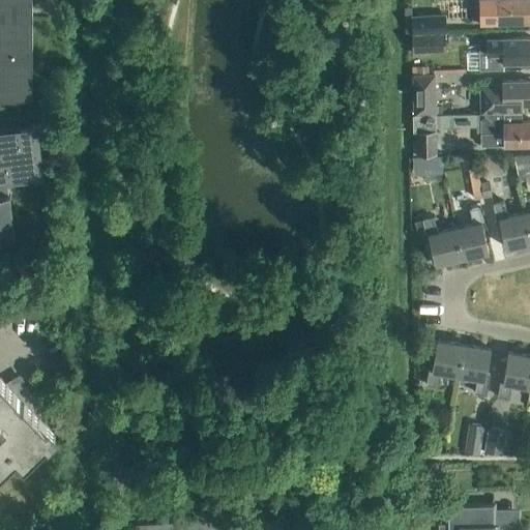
[(0,0),(0,97),(32,98),(31,0),(0,0)]
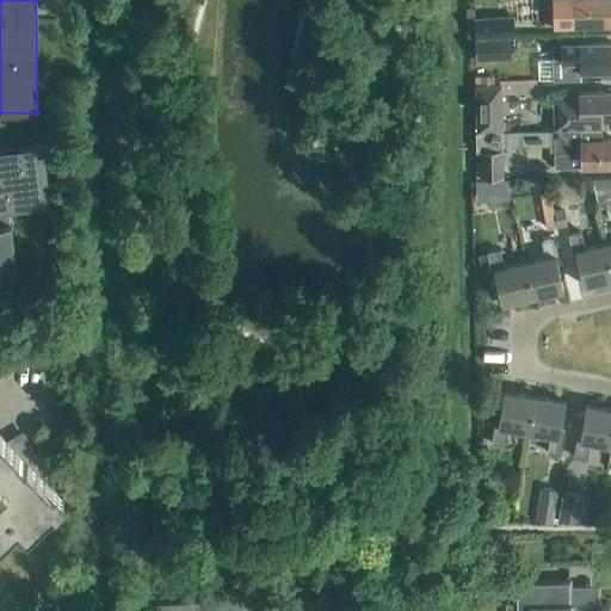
[(610,0),(542,0),(544,26),(610,24),(610,0)]
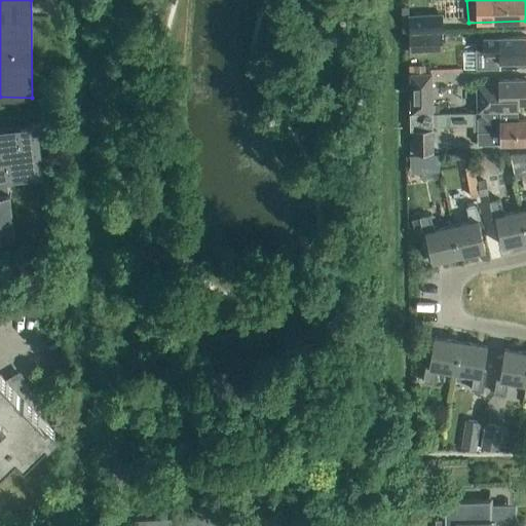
[(409,32),(442,31),(443,31),(443,14),(408,15),(409,32)]
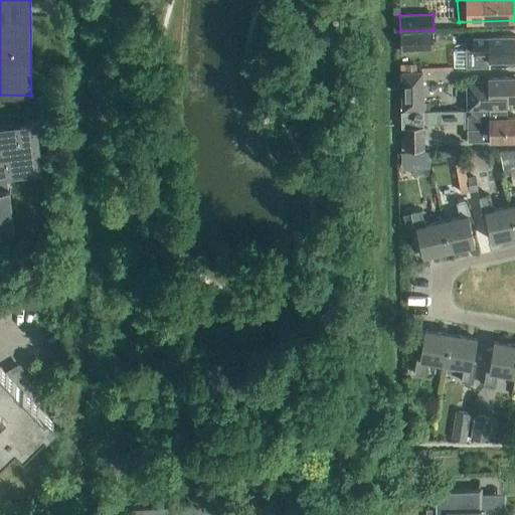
[(433,30),(400,31),(400,51),(433,50),(433,42),(433,30)]
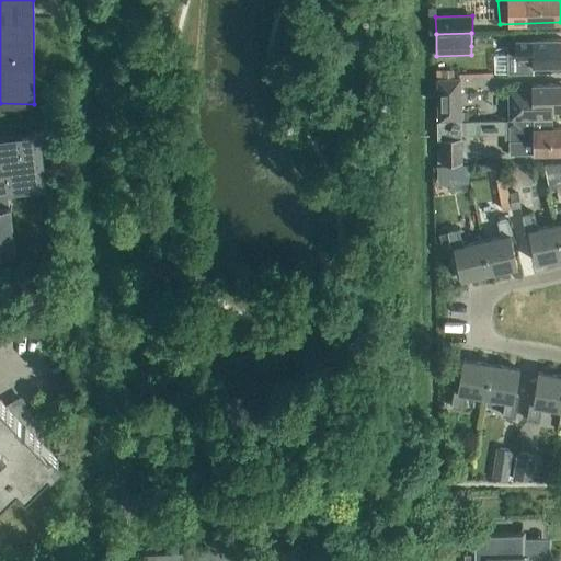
[(507,75),(534,73),(534,67),(560,66),(560,39),(531,41),(531,42),(516,42),(516,55),(507,55),(507,75)]
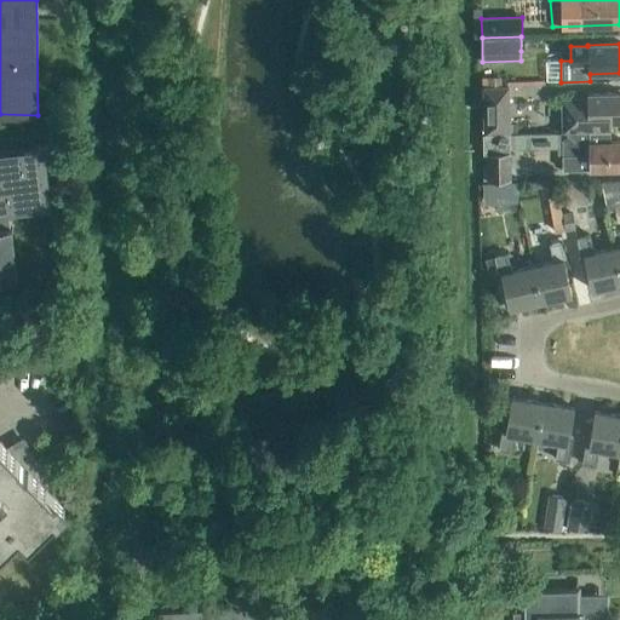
[(500,78),(486,78),(487,87),(501,87),(500,78)]
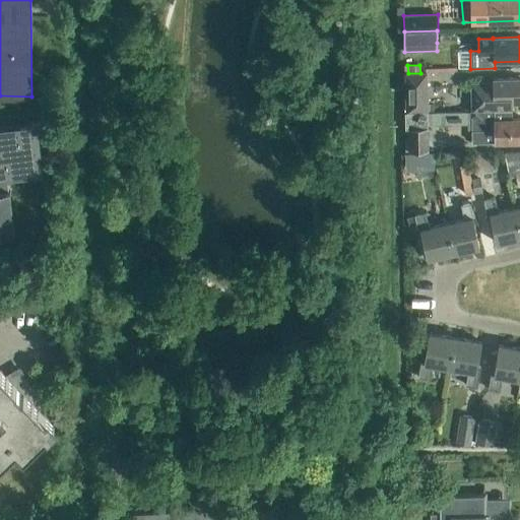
[(405,113),(427,113),(428,113),(427,72),(420,73),(408,73),(403,73),(405,113)]
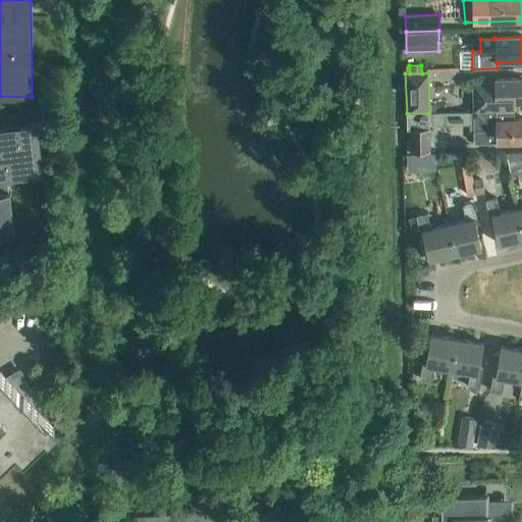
[(473,111),(513,110),(513,103),(521,102),(521,79),(494,80),(494,84),(472,84),(473,111)]
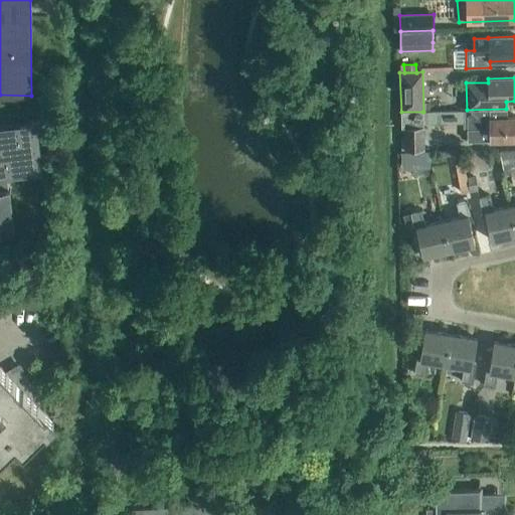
[(506,109),(467,110),(466,111),(467,142),(489,142),(514,141),(514,118),(506,118),(506,109)]
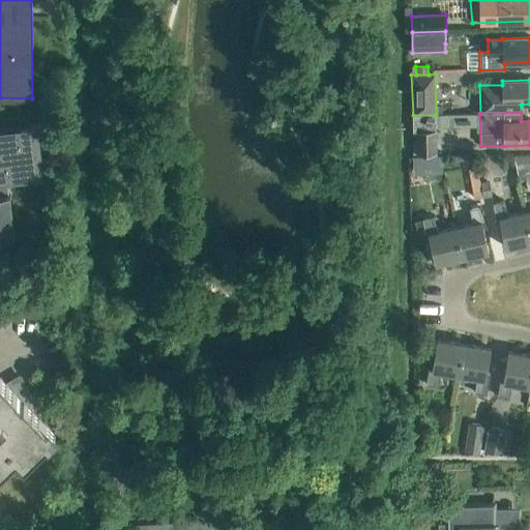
[(413,131),(414,131),(435,131),(435,115),(413,115),(412,115),(413,131)]
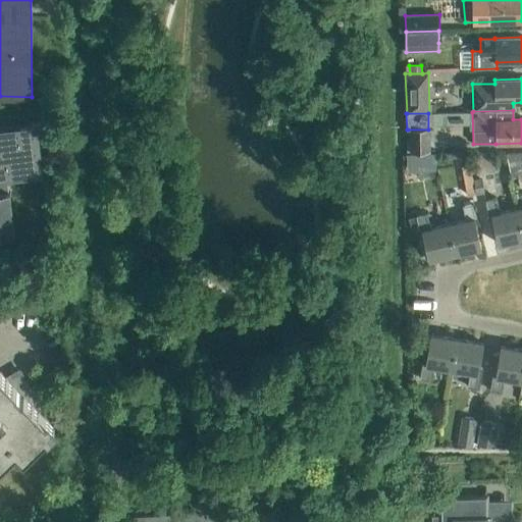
[(0,175),(39,171),(34,128),(0,132),(0,237),(14,236),(9,193),(0,194),(0,175)]
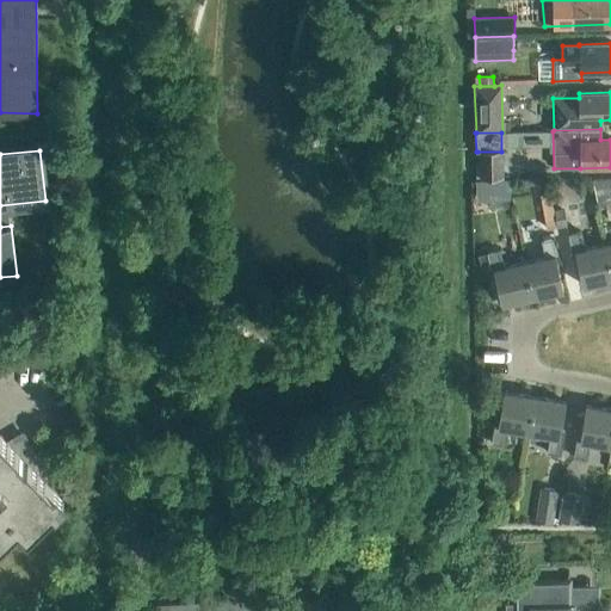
[(501,152),(477,152),(477,179),(501,179),(501,152)]
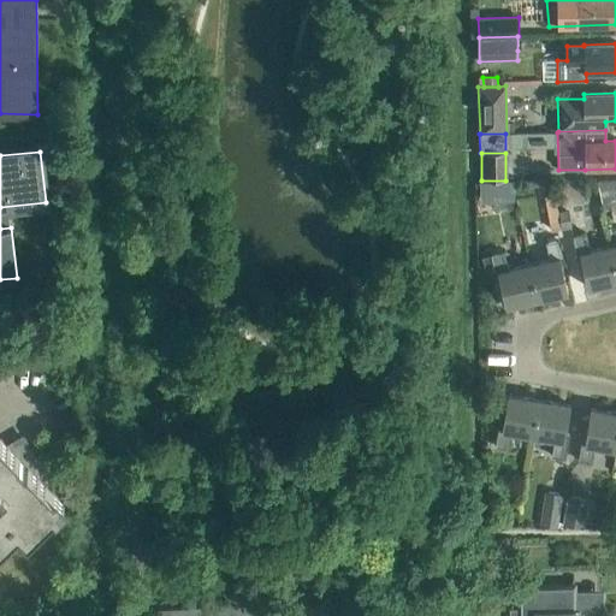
[(603,211),(615,207),(615,179),(597,181),(603,211)]
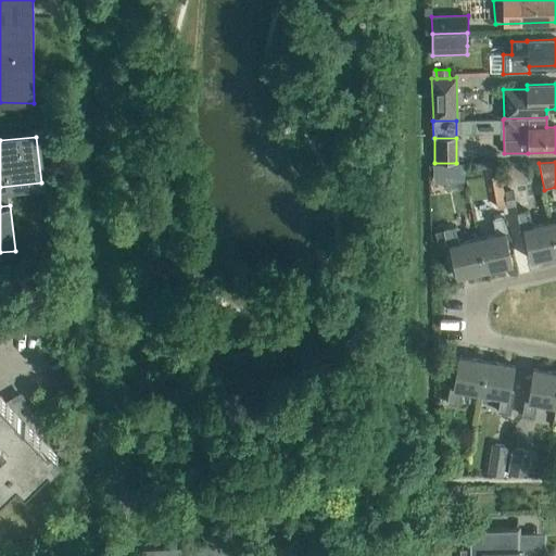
[(555,254),(555,245),(551,223),(531,227),(528,212),(517,214),(521,232),(523,231),(530,261),(555,254)]
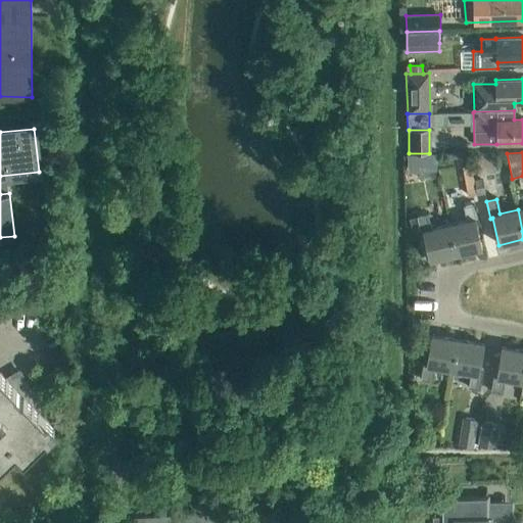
[(448,225),(456,254),(481,249),(475,222),(478,221),(474,204),(464,206),(467,221),(448,225)]
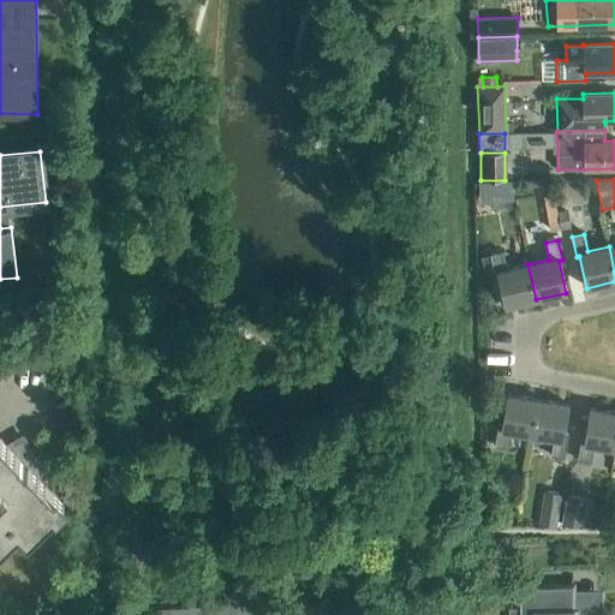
[(536,299),(527,264),(506,269),(502,252),(490,255),(495,275),(497,274),(505,306),(536,299)]
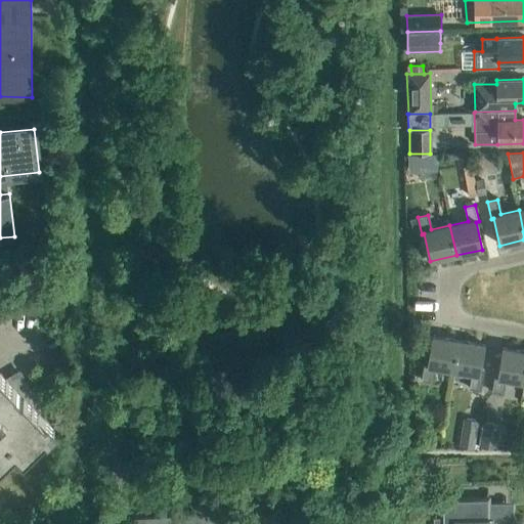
[(452,370),(457,341),(431,336),(427,363),(424,363),(421,381),(432,382),(434,367),(452,370)]
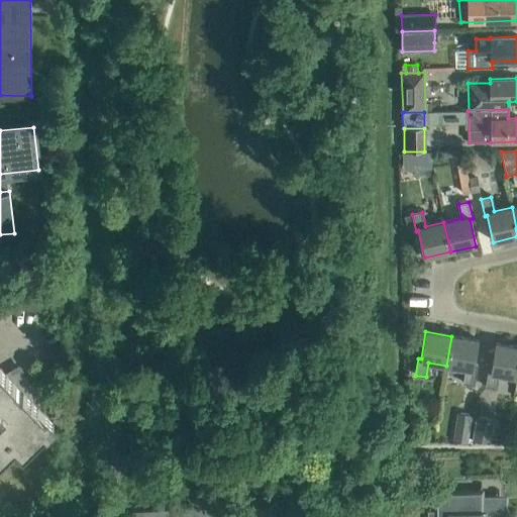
[(451,336),(446,366),(464,369),(462,384),(473,385),(476,368),(474,368),(478,340),(451,336)]
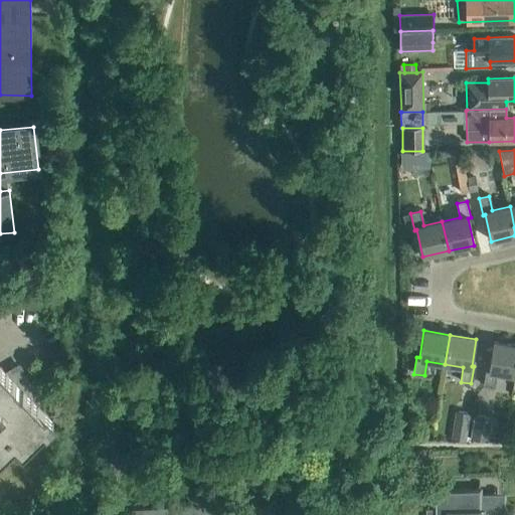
[(514,376),(514,370),(514,345),(493,342),(488,369),(486,368),(483,385),(493,387),(496,373),(514,376)]
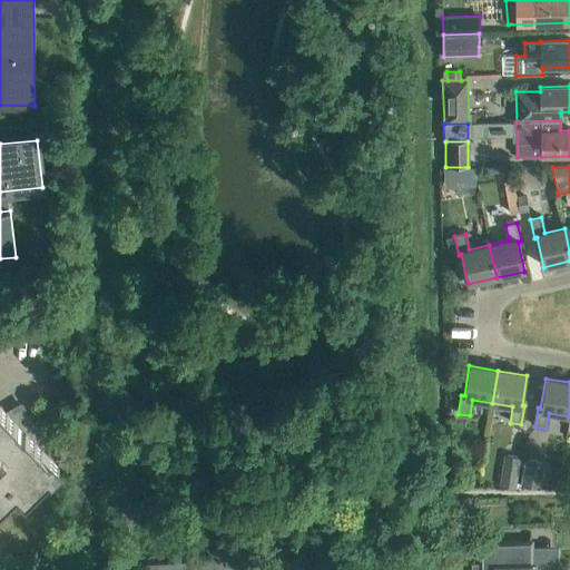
[(25,500),(59,467),(0,406),(0,507),(17,491),(25,500)]
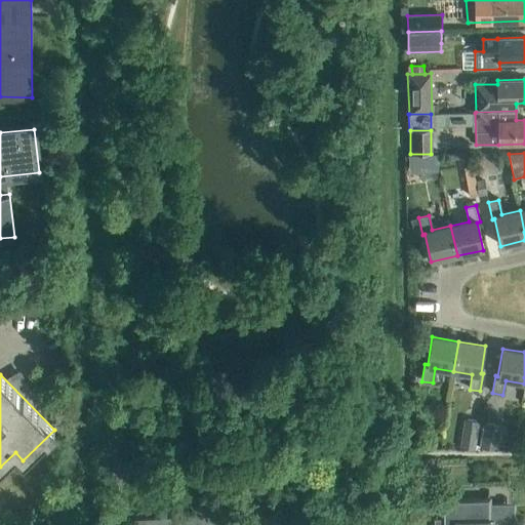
[(475,451),(480,421),(465,419),(459,448),(475,451)]
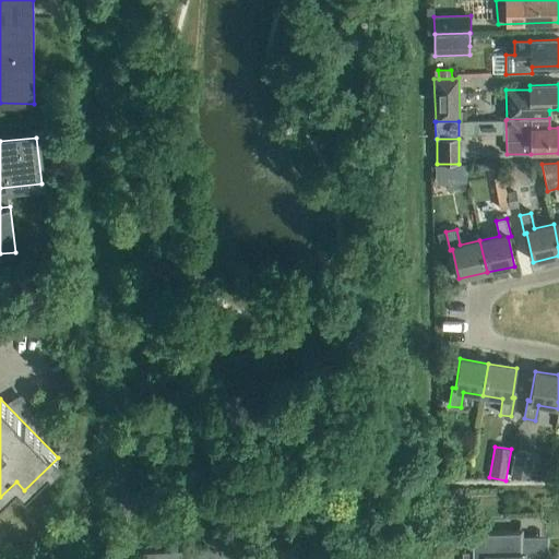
[(530,480),(535,454),(515,451),(510,477),(530,480)]
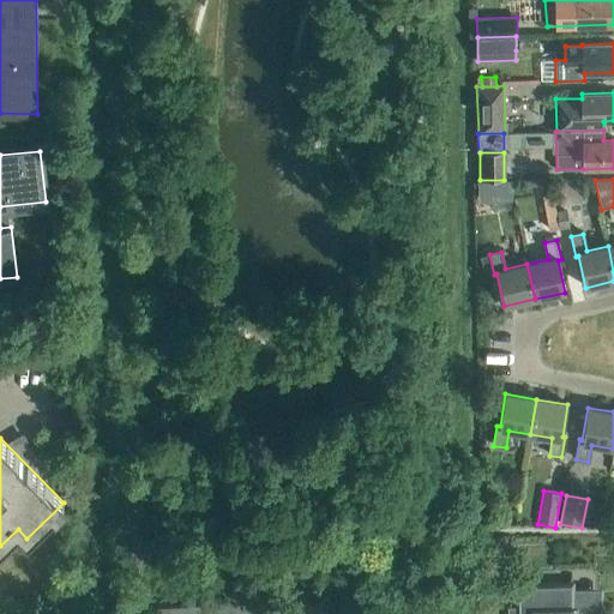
[(590,593),(571,593),(571,584),(517,585),(518,609),(509,609),(509,613),(599,613),(599,607),(590,608),(590,593)]
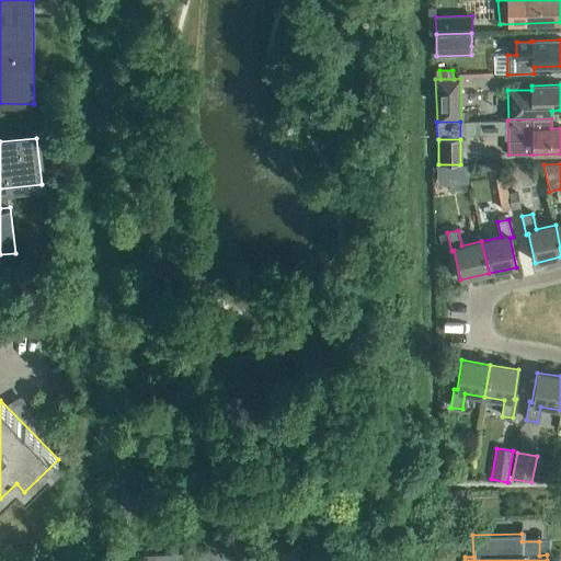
[(259,549),(259,560),(273,560),(273,548),(259,549)]
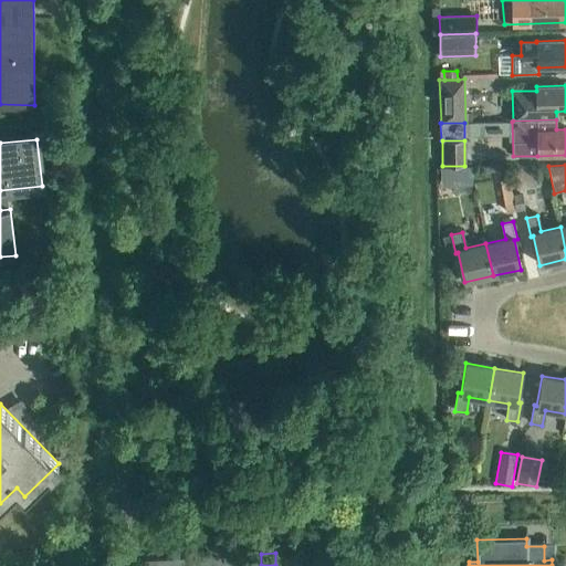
[(232,565),(247,565),(247,554),(232,555),(232,565)]
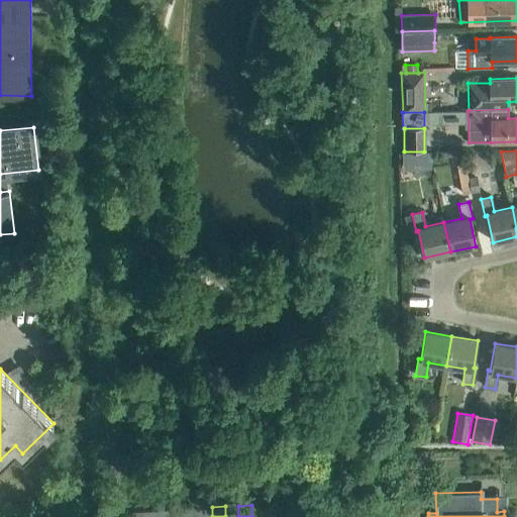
[(225,516),(238,516),(238,506),(225,506),(225,516)]
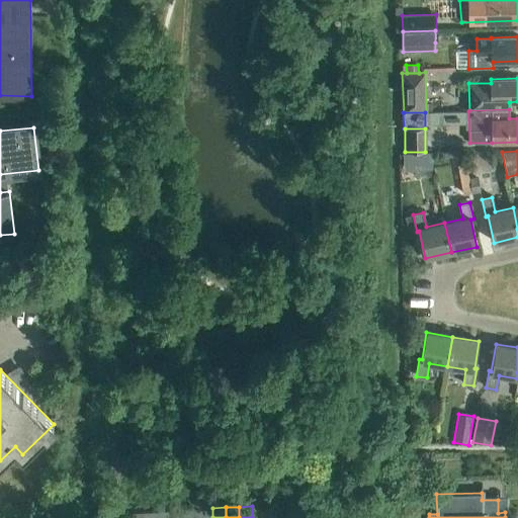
[(199,517),(212,517),(212,508),(198,509),(199,517)]
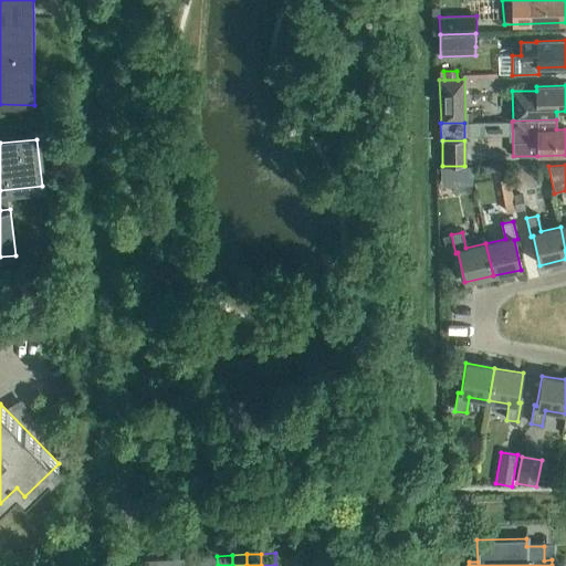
[(202,565),(218,565),(217,556),(202,557),(202,565)]
